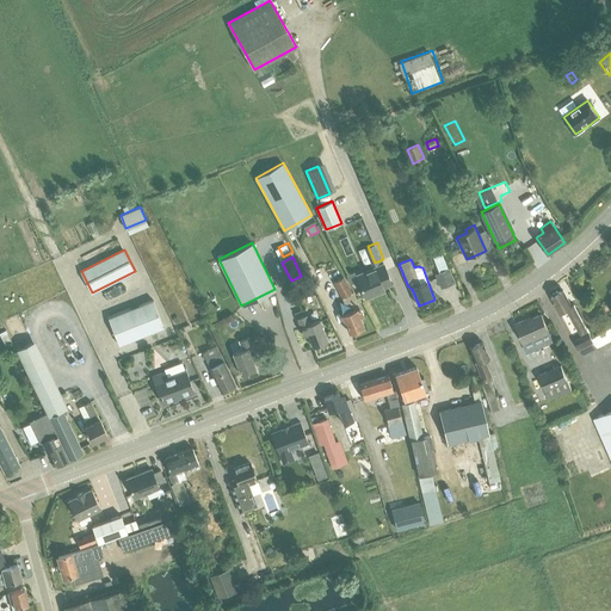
[(375,272),(358,279),(358,281),(364,294),(365,298),(366,298),(376,295),(375,291),(383,288),(392,284),(383,264),(375,267),(372,269),(375,272)]
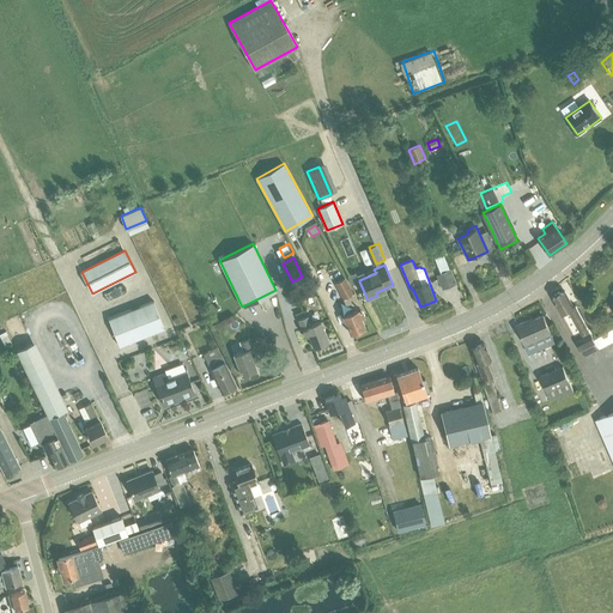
[(451,269),(437,275),(443,290),(457,284),(451,269)]
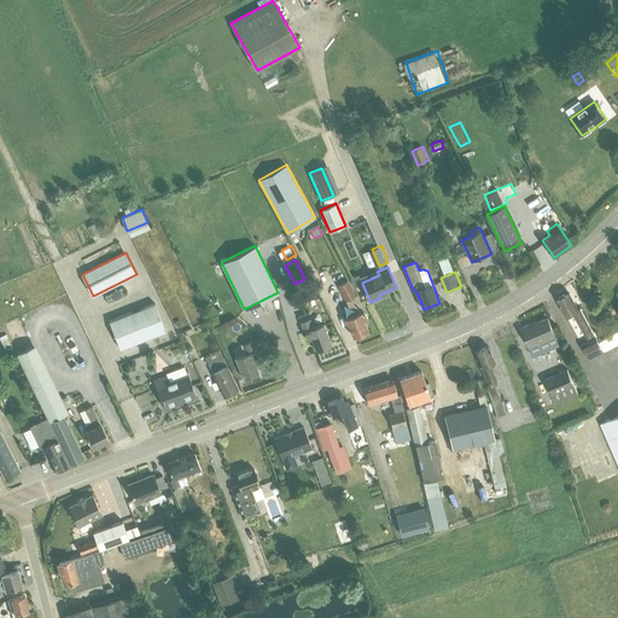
[(359,275),(351,279),(355,286),(362,284),(362,283),(360,279),(359,275)]
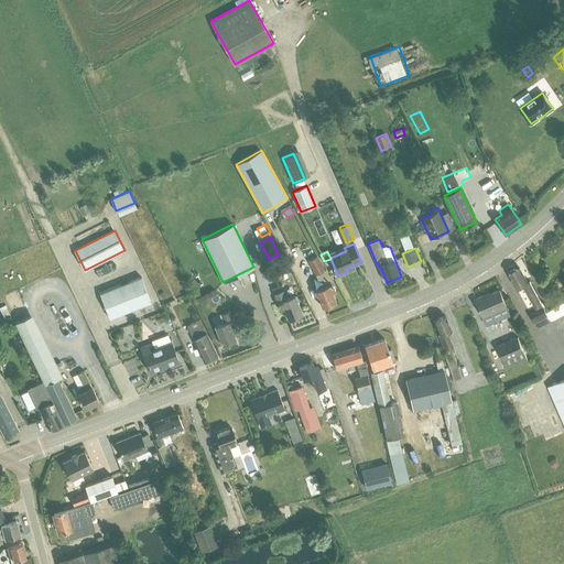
[(323,307),(336,301),(332,293),(335,291),(326,270),(325,270),(317,256),(308,260),(316,274),(318,281),(323,279),(326,285),(315,290),(323,307)]
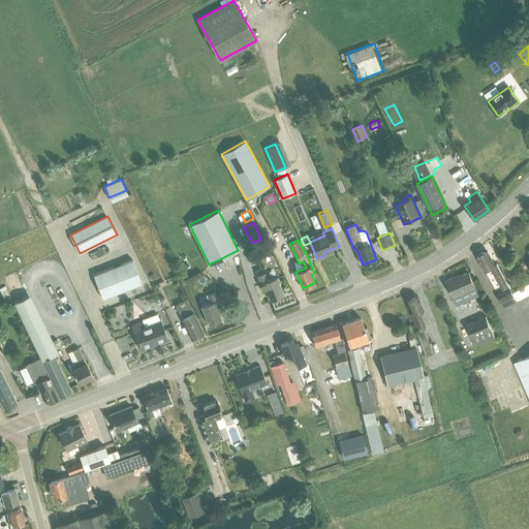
[(478,256),(477,257),(486,271),(491,268),(502,288),(508,285),(497,265),(496,265),(488,252),(485,253),(481,253),(479,254),(478,256)]
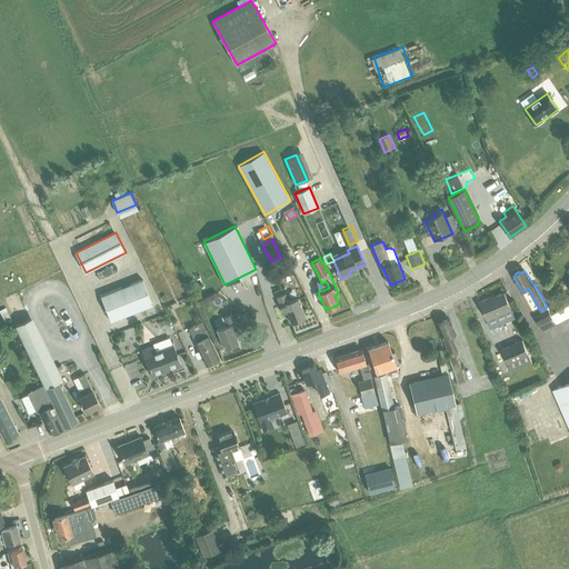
[(152,305),(142,280),(100,297),(110,321),(152,305)]
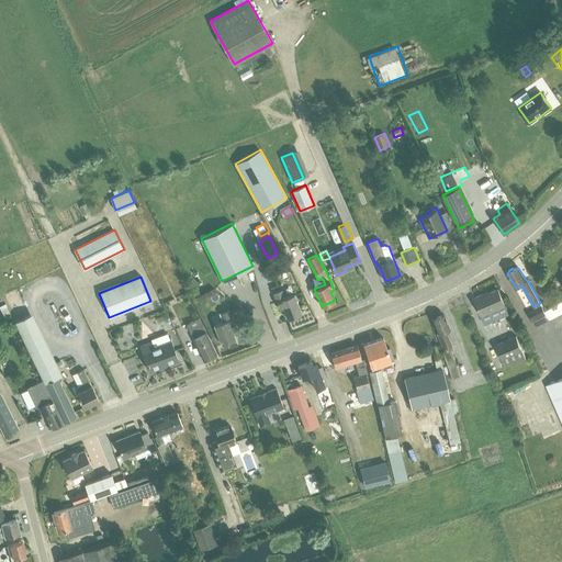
[(288,318),(301,314),(293,294),(284,298),(281,289),(273,292),(280,310),(283,307),(288,318)]
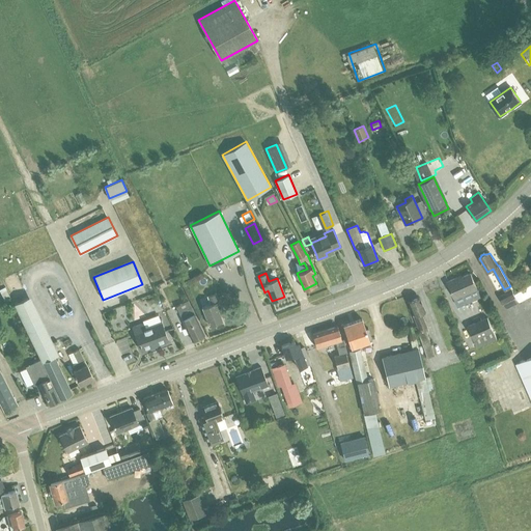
[(455,299),(477,289),(471,274),(457,279),(457,278),(448,282),(455,299)]
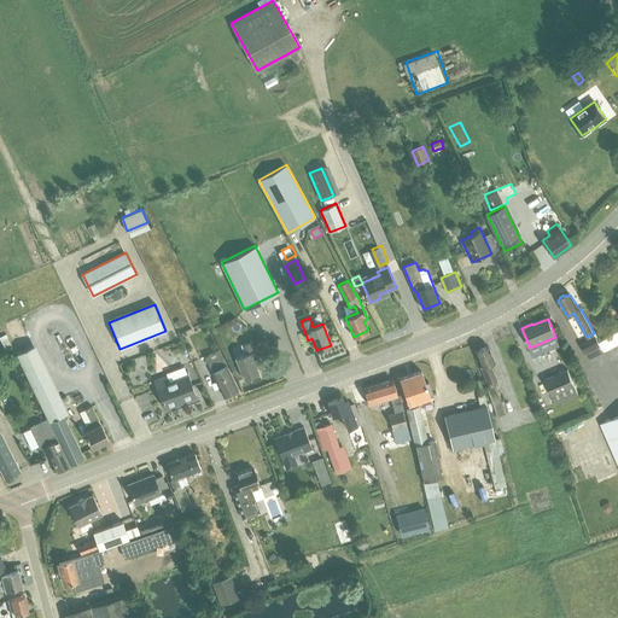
[(606,349),(617,345),(617,330),(602,334),(606,349)]
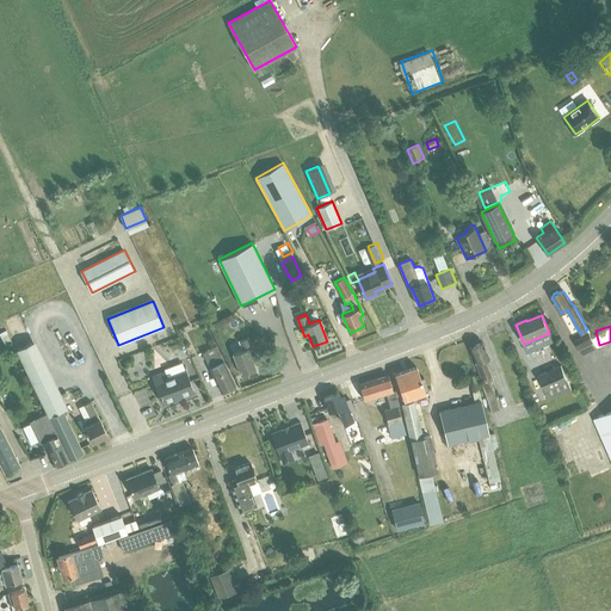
[(6,329),(0,332),(0,333),(5,345),(12,341),(6,329)]
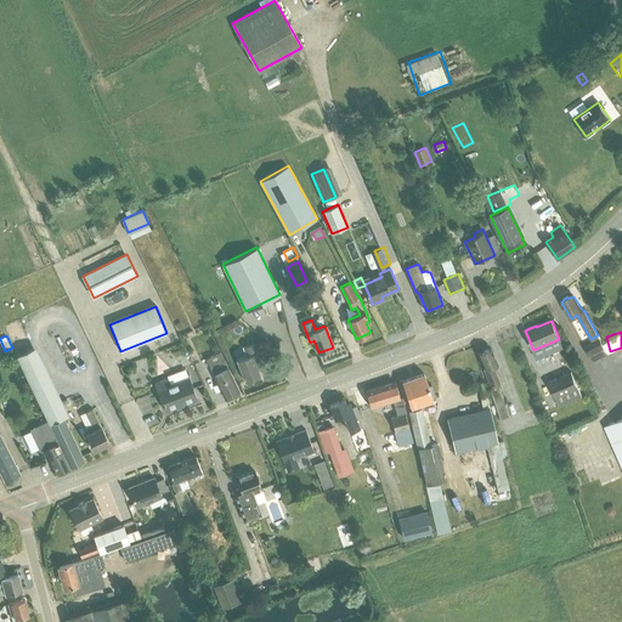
[(600,340),(586,348),(593,361),(608,354),(600,340)]
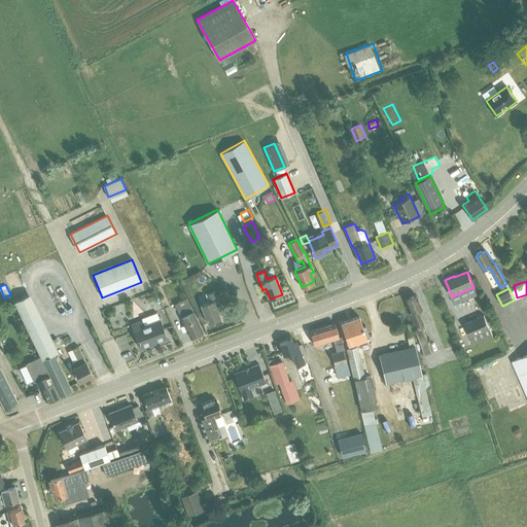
[(208,323),(220,318),(216,307),(220,306),(214,290),(206,293),(209,302),(201,305),(208,323)]
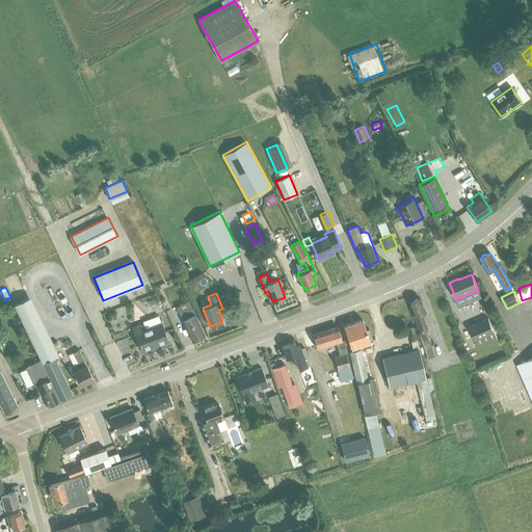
[(29,297),(16,303),(43,362),(61,400),(73,394),(55,356),(60,354),(32,296),(29,297)]
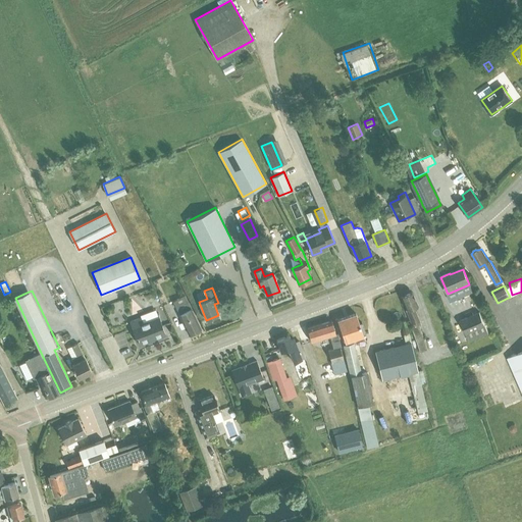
[(420,352),(428,350),(419,326),(421,325),(414,307),(417,306),(411,293),(402,297),(408,309),(406,310),(413,326),(411,327),(420,352)]
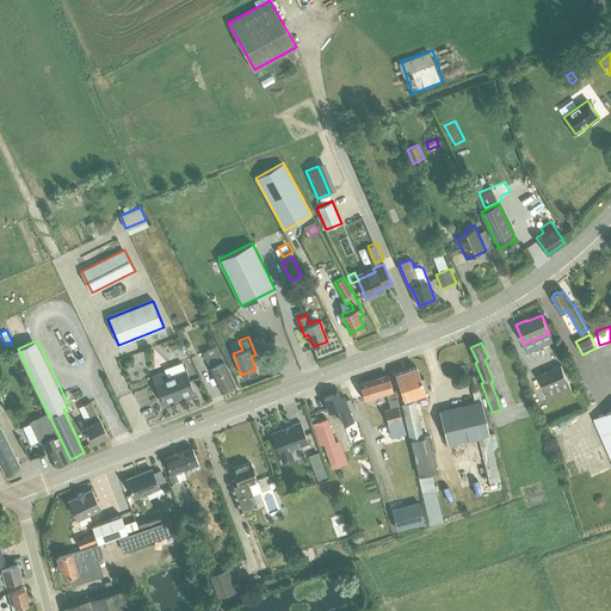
[(221,392),(235,384),(216,346),(202,352),(221,392)]
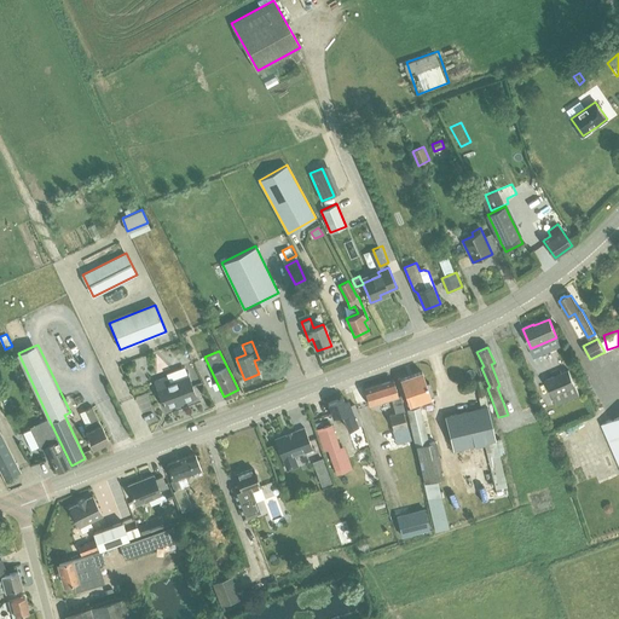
[(412,375),(400,380),(403,387),(406,395),(404,395),(406,403),(408,406),(434,397),(432,389),(429,382),(427,383),(424,376),(422,371),(412,375)]
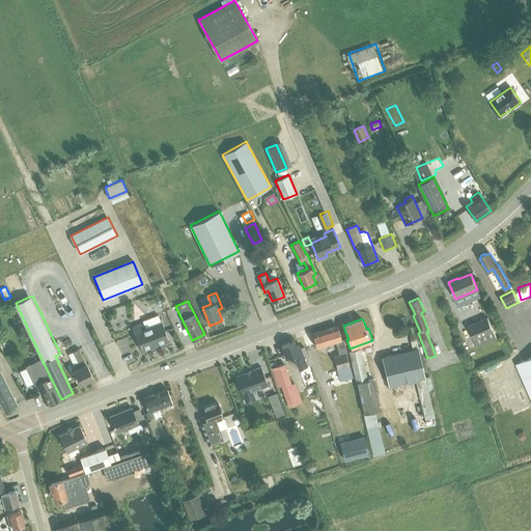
[(487,318),(469,327),(477,347),(497,339),(487,318)]
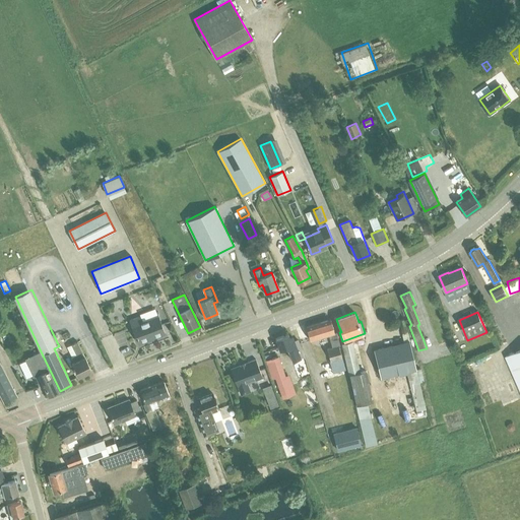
[(165,333),(158,316),(142,322),(140,317),(129,321),(138,343),(165,333)]
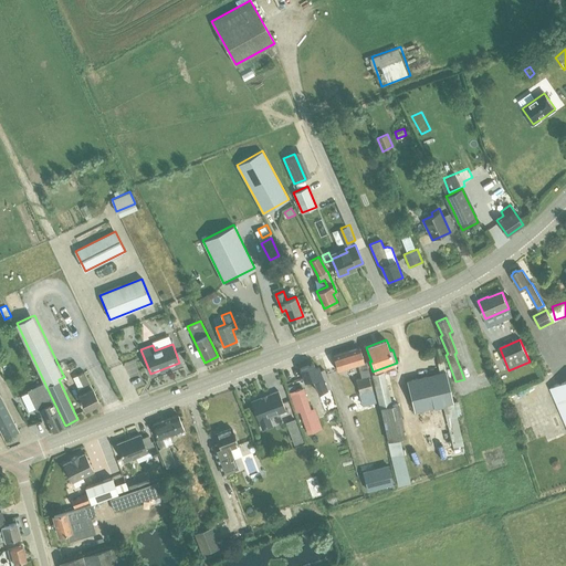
[(363,406),(376,402),(368,377),(370,376),(366,362),(364,362),(359,347),(333,356),(337,370),(357,365),(362,378),(355,380),(363,406)]
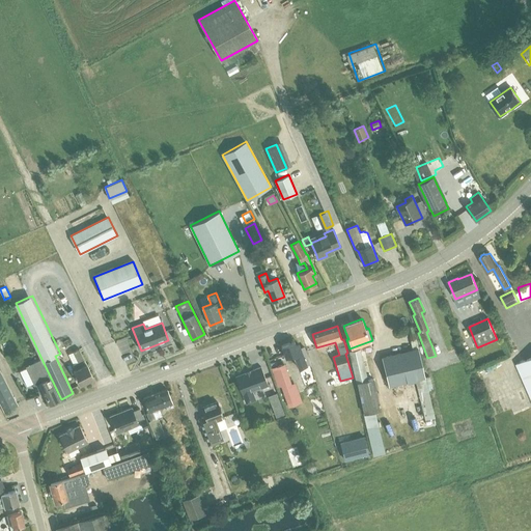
[(295,341),(281,346),(286,358),(294,355),(299,368),(307,365),(308,365),(310,364),(304,346),(301,347),(300,344),(296,345),(295,341)]
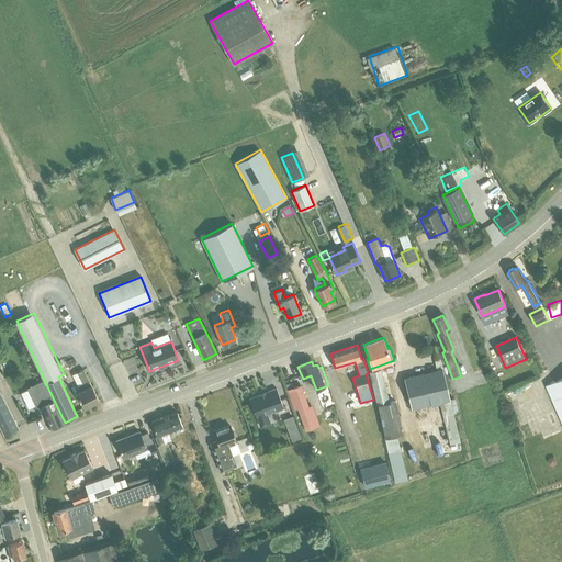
[(83,369),(77,372),(82,383),(78,385),(80,391),(78,393),(85,406),(99,400),(83,369)]
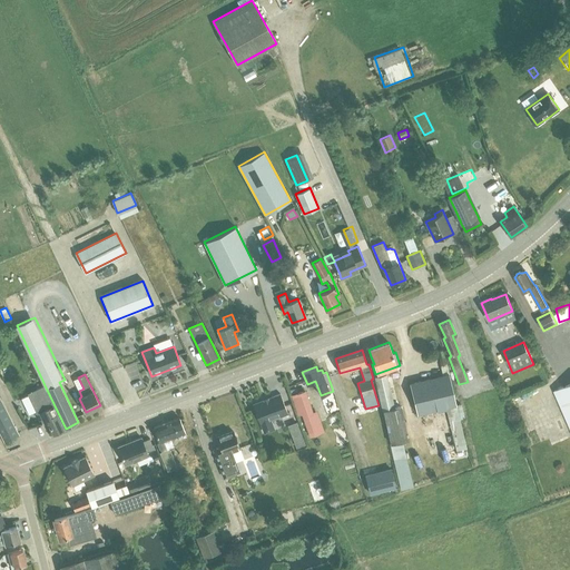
[(377,376),(375,377),(383,411),(384,411),(391,444),(401,490),(414,487),(404,441),(410,440),(402,406),(394,409),(386,374),(384,375),(377,376)]
